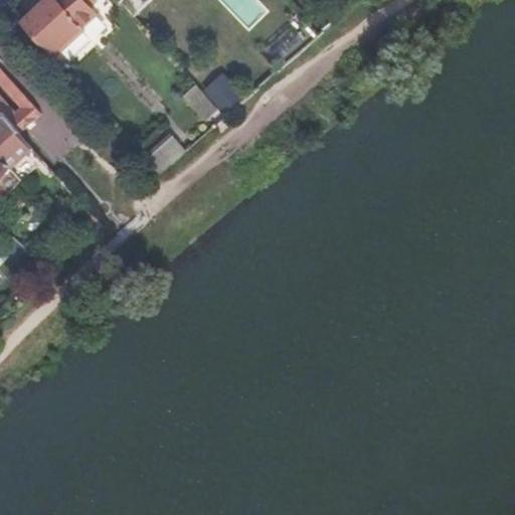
[(51,0),(25,25),(53,57),(99,16),(90,6),(96,0),(95,0),(51,0)]
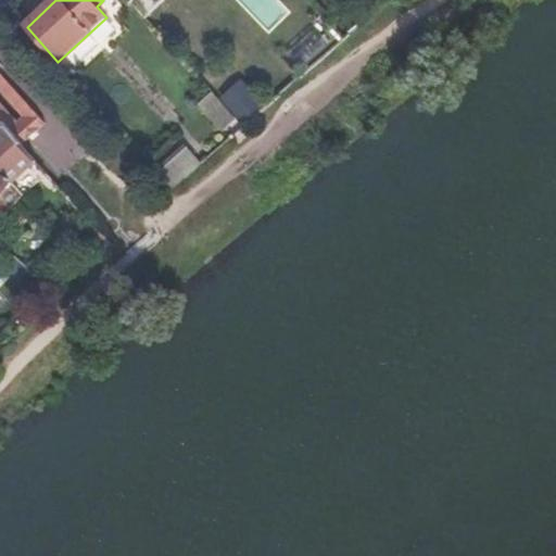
[(226,98),(248,80),(236,65),(214,83),(226,98)]
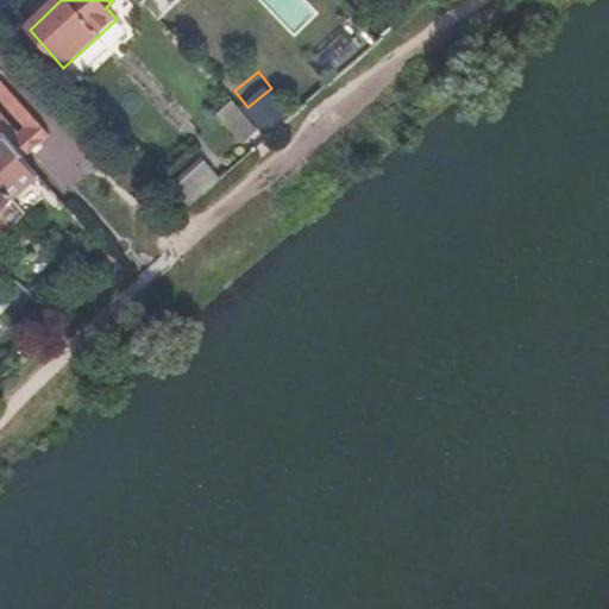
[(0,79),(0,99),(25,127),(51,136),(0,79)]
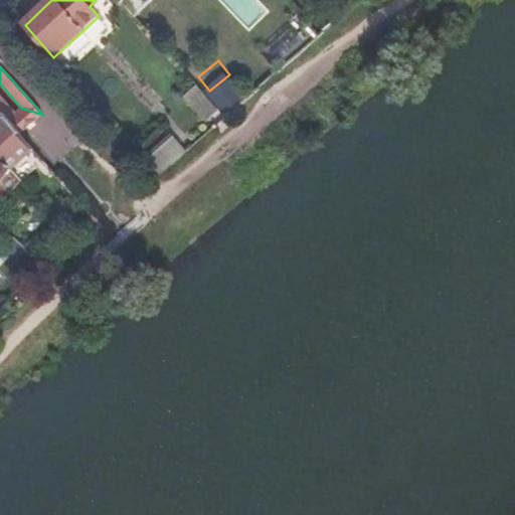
[(218,108),(197,84),(184,96),(206,120),(218,108)]
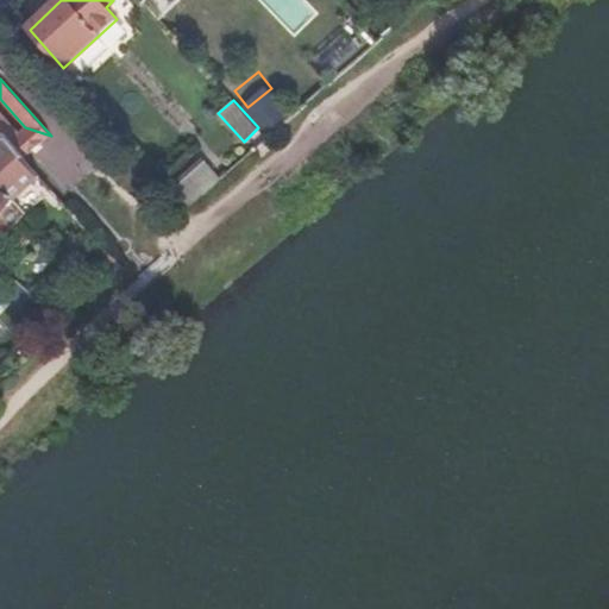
[(0,111),(0,131),(2,135),(25,158),(20,133),(0,111)]
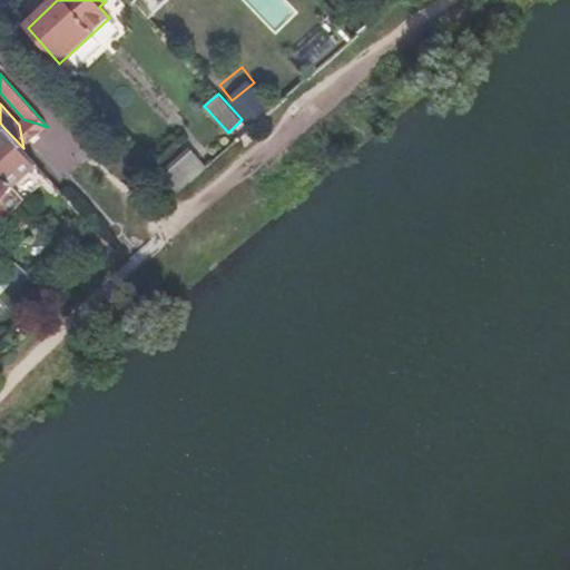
[(23,119),(19,125),(23,148),(48,127),(23,119)]
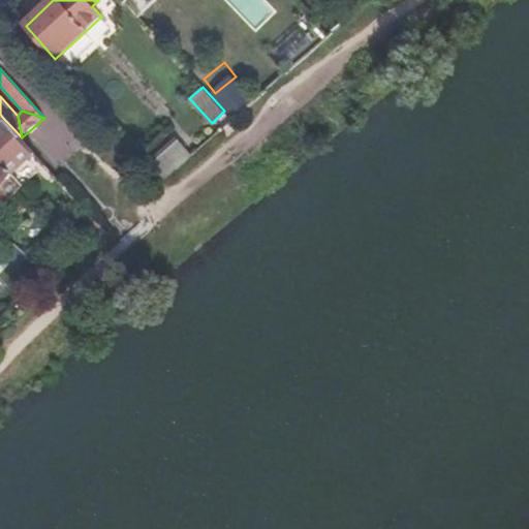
[(2,117),(0,118),(0,161),(14,174),(25,185),(47,165),(22,137),(2,117)]
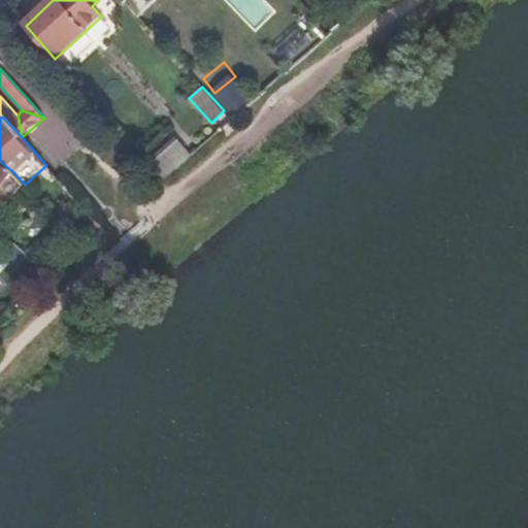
[(193,157),(177,139),(150,164),(165,182),(193,157)]
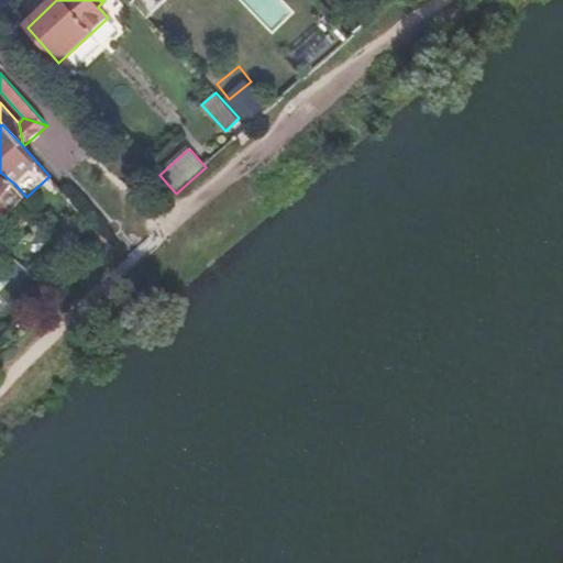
[(0,172),(0,201),(15,185),(0,172)]
